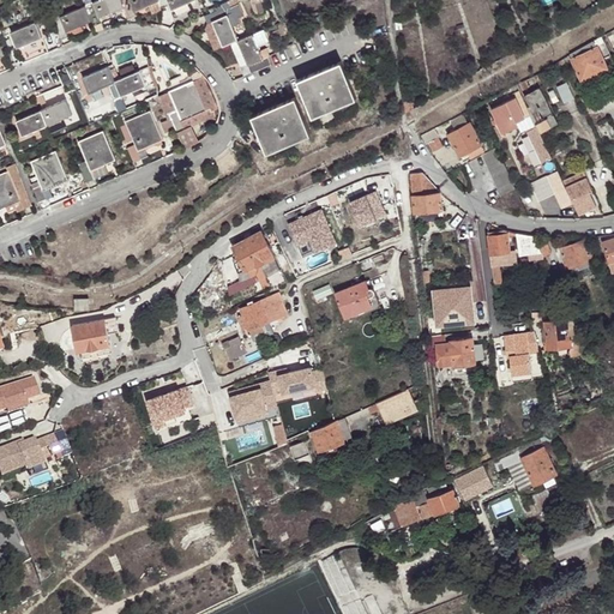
[(101,23),(94,2),(91,0),(86,0),(83,2),(85,7),(88,12),(91,22),(92,26),(101,23)]
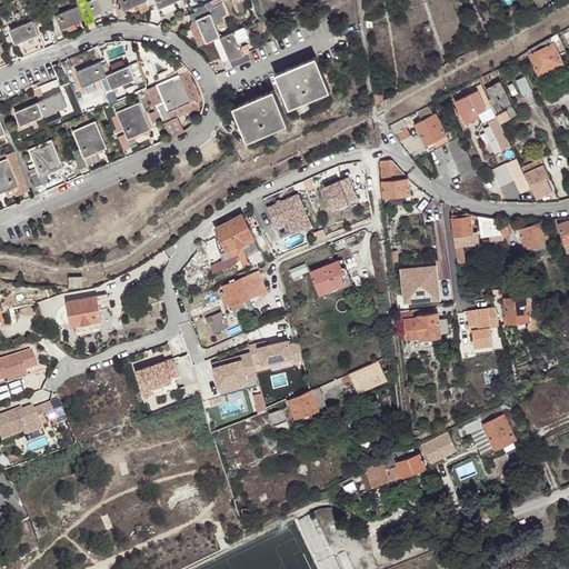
[(113,3),(111,0),(92,0),(87,2),(89,8),(92,17),(106,10),(115,7),(113,3)]
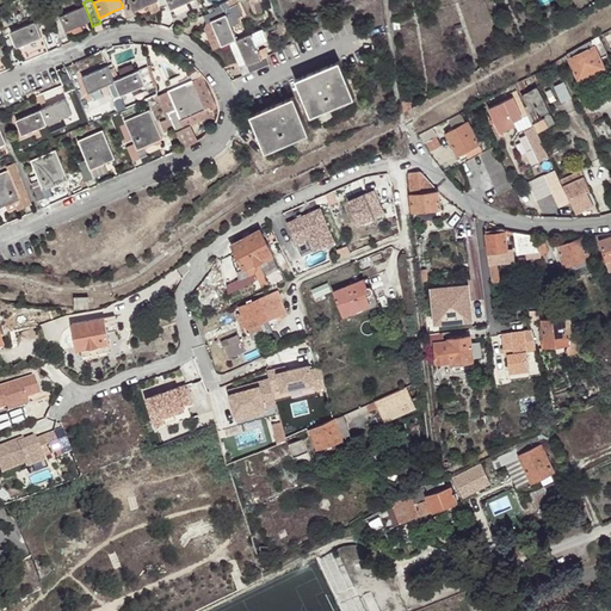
[(129,0),(119,0),(122,4),(123,7),(128,20),(136,17),(133,10),(129,0)]
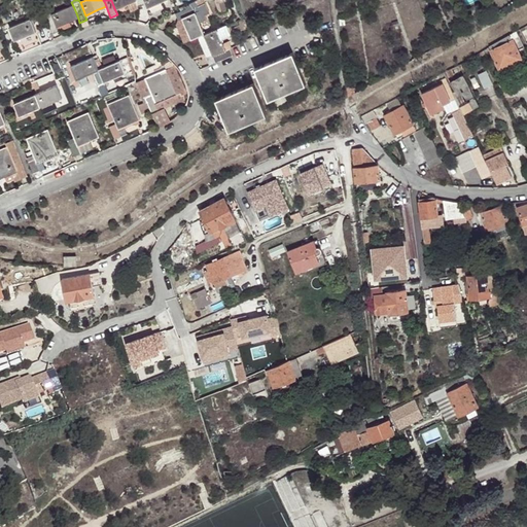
[(136,0),(111,0),(114,8),(126,5),(136,0)]
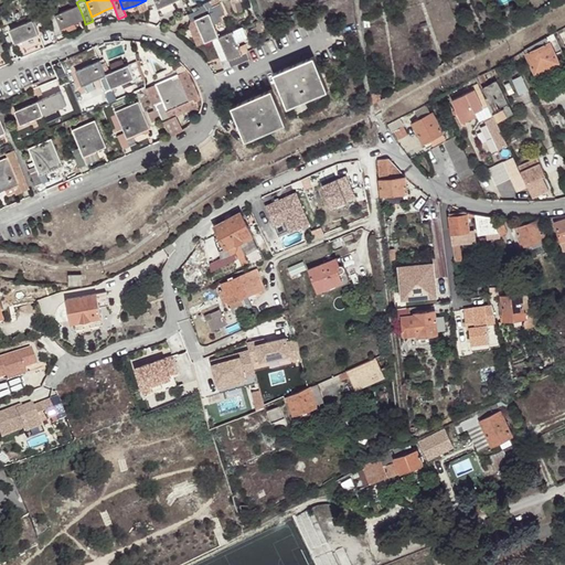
[(192,21),(196,20),(209,13),(215,12),(211,1),(201,4),(202,9),(189,13),(192,21)]
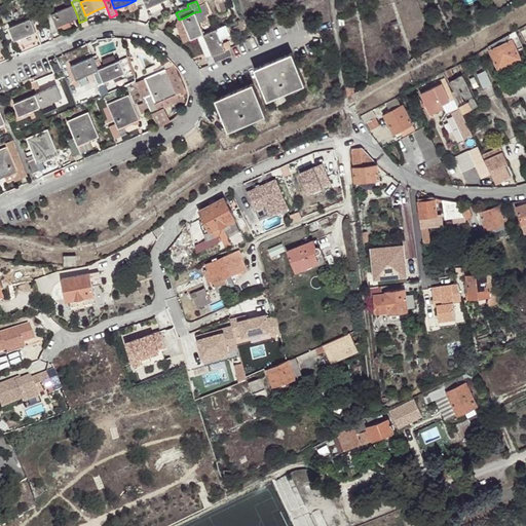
[(70,22),(78,19),(75,10),(73,6),(52,14),(54,20),(57,27),(70,22)]
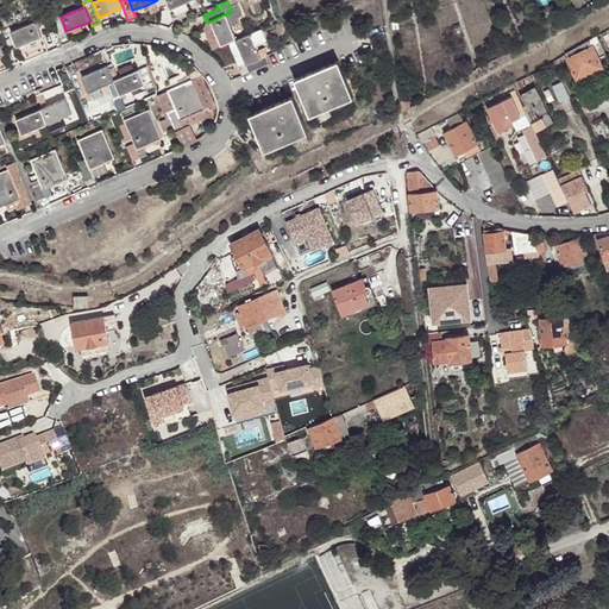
[(68,37),(66,31),(63,23),(61,17),(58,13),(51,16),(61,39),(68,37)]
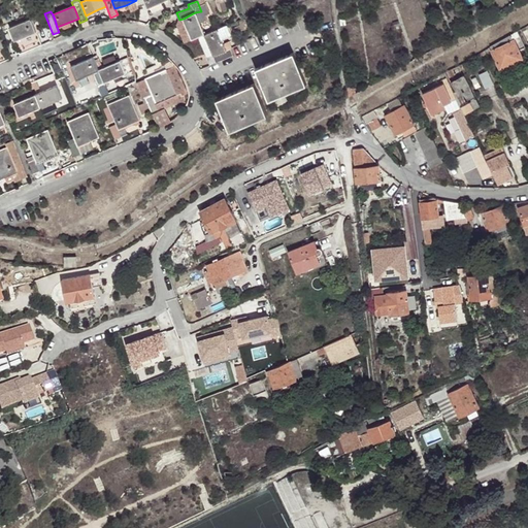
[(195,12),(184,19),(192,39),(204,34),(195,12)]
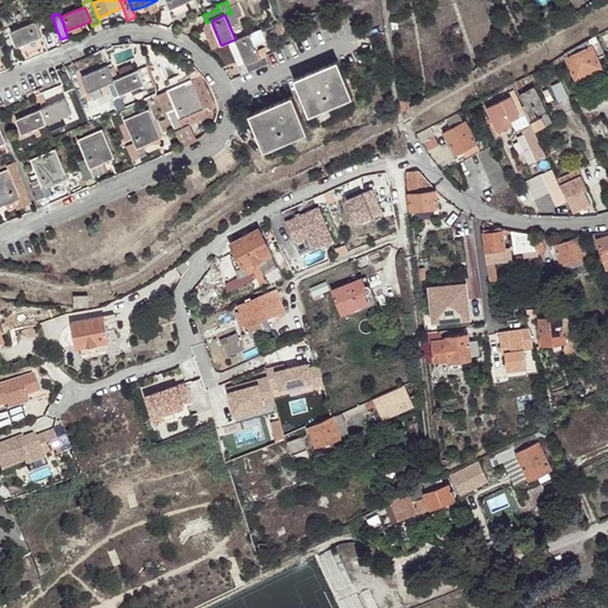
[(12,32),(18,46),(42,36),(37,23),(12,32)]
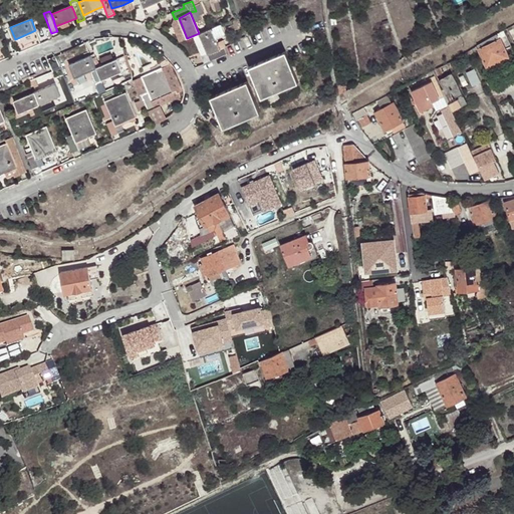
[(208,54),(220,49),(212,29),(200,34),(208,53),(208,54)]
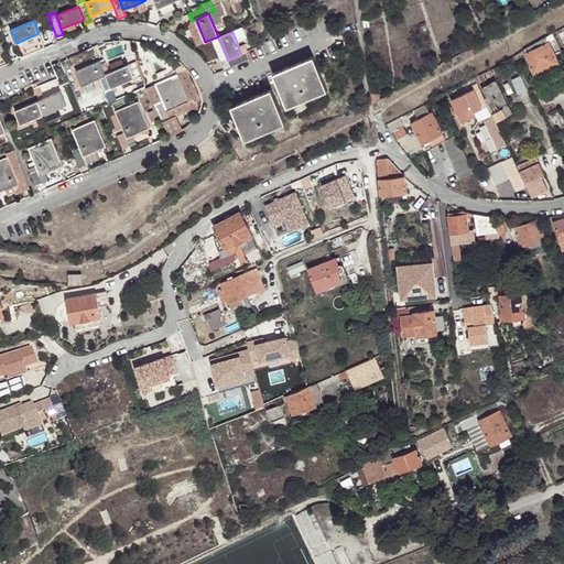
[(39,33),(17,43),(22,58),(45,49),(39,33)]
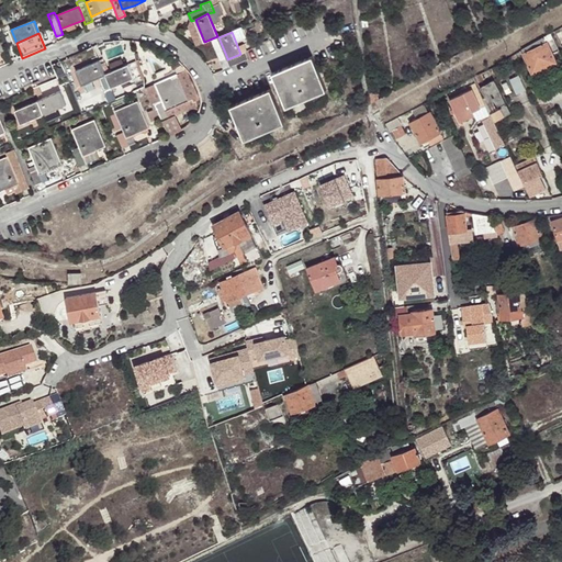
[(555,63),(543,37),(521,49),(534,74),(535,74),(555,63)]
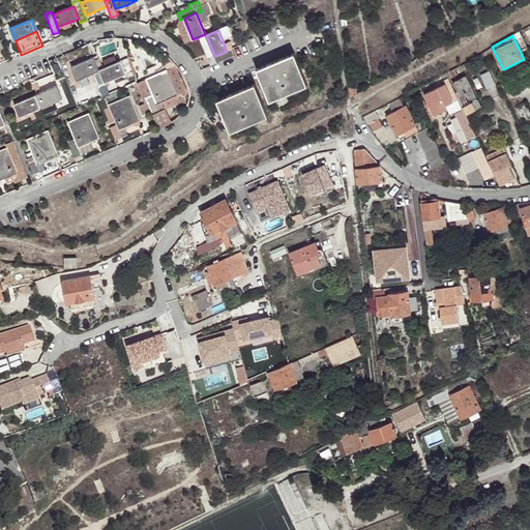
[(231,50),(227,51),(214,56),(209,59),(210,64),(234,55),(231,50)]
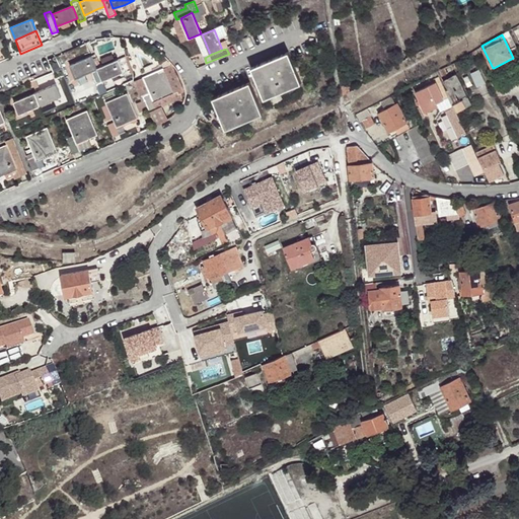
[(251,68),(264,98),(301,82),(288,52),(251,68)]
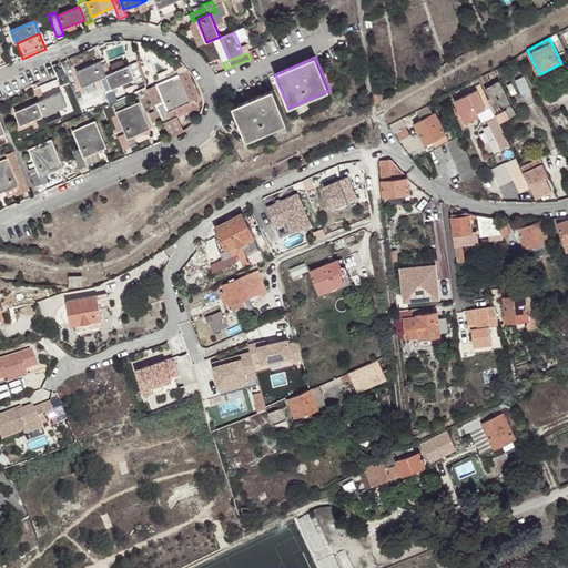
[(83,85),(105,75),(101,66),(100,62),(78,72),(83,85)]
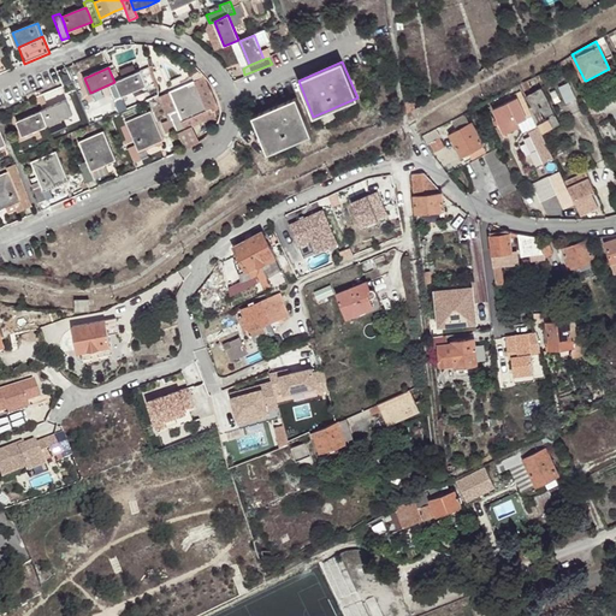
[(148,92),(158,87),(152,72),(149,67),(140,71),(146,86),(148,92)]
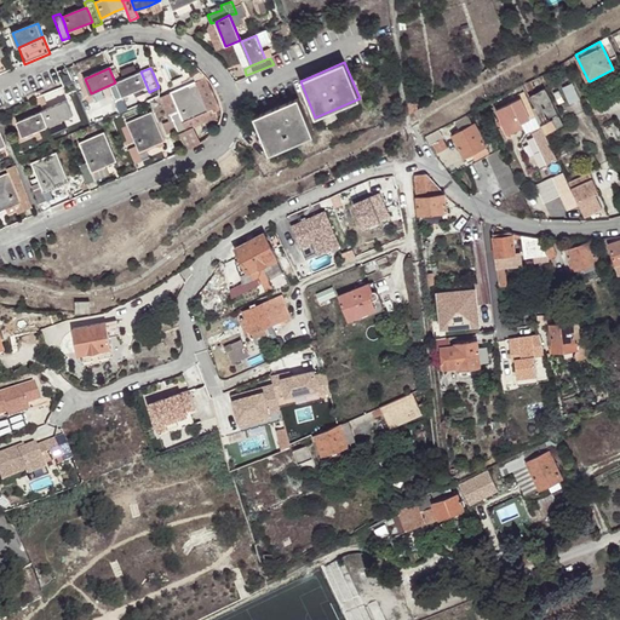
[(115,82),(116,82),(120,81),(116,69),(110,72),(115,82)]
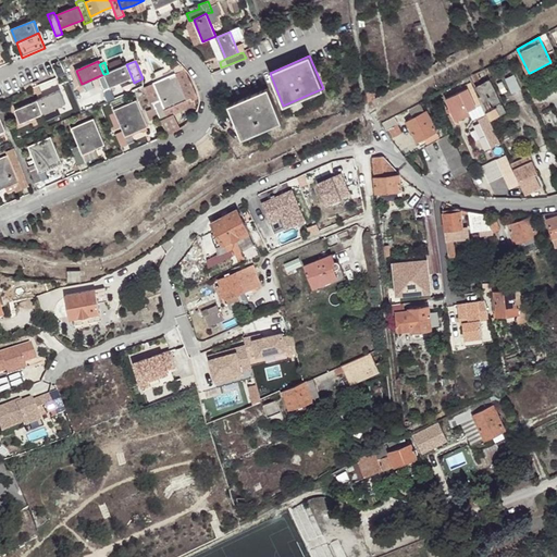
[(137,65),(143,78),(150,75),(145,62),(137,65)]
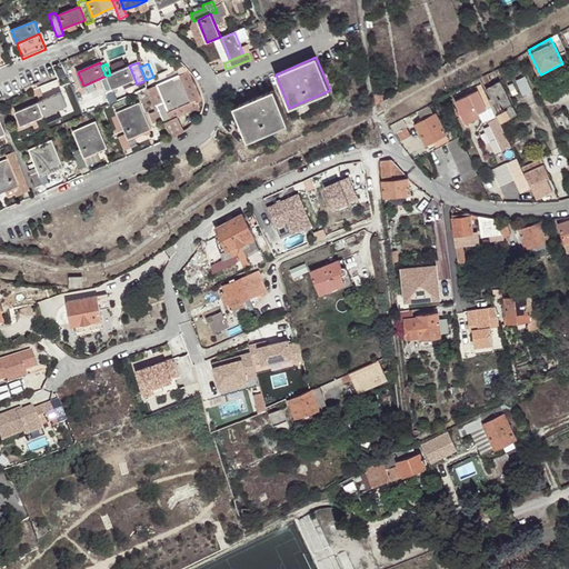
[(565,69),(562,63),(541,75),(543,80),(565,69)]
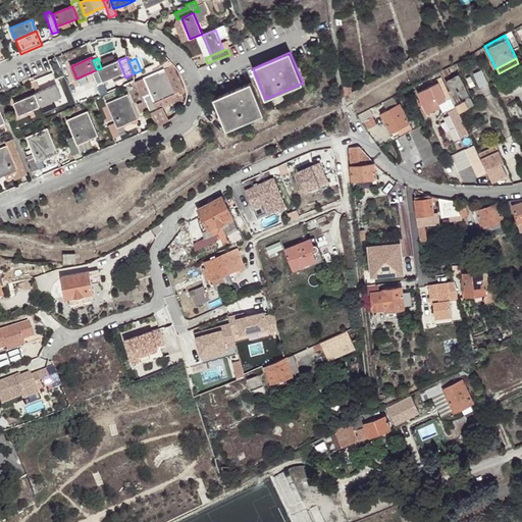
[(103,82),(123,72),(118,60),(101,68),(98,69),(103,82)]
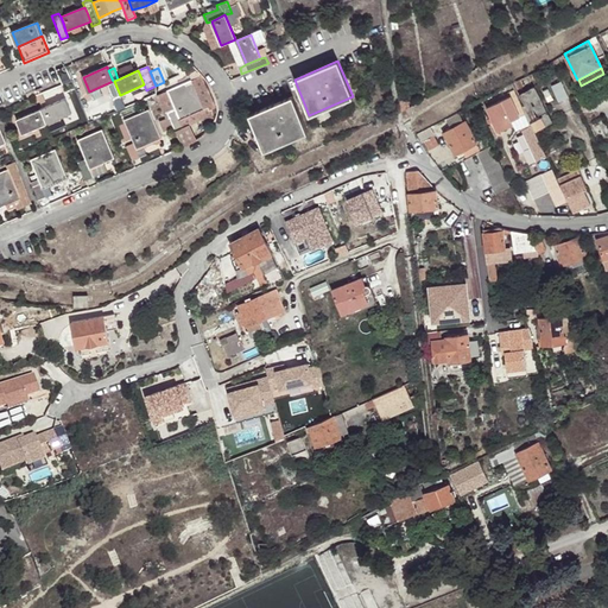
[(538,77),(536,70),(519,78),(524,86),(538,77)]
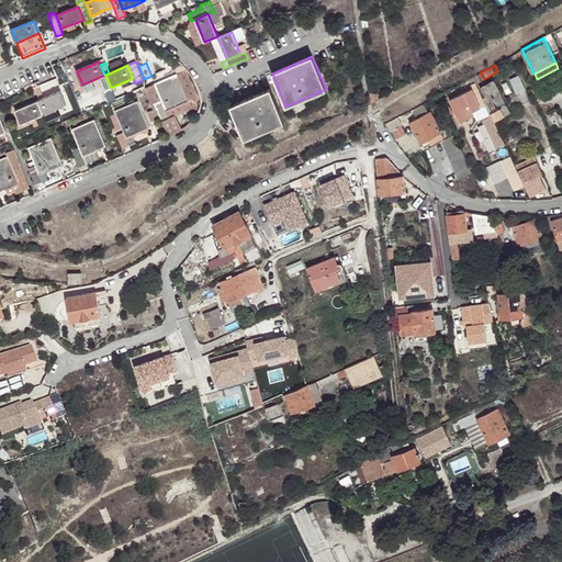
[(164,104),(166,111),(172,109),(180,105),(189,101),(178,75),(155,85),(161,101),(164,104)]
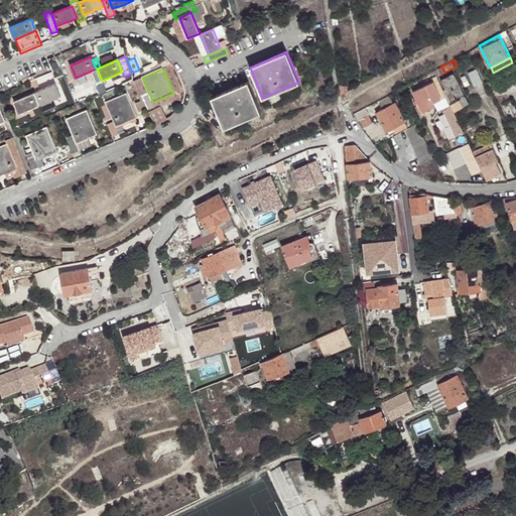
[(444,89),(442,90),(454,112),(469,104),(453,73),(439,80),(444,89)]
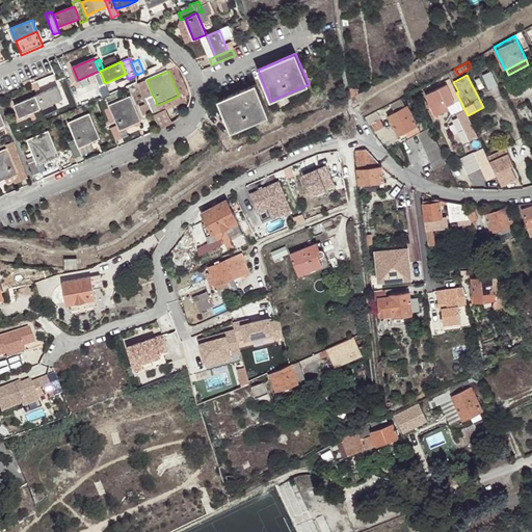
[(349,99),(350,98),(357,94),(354,80),(347,81),(349,99)]
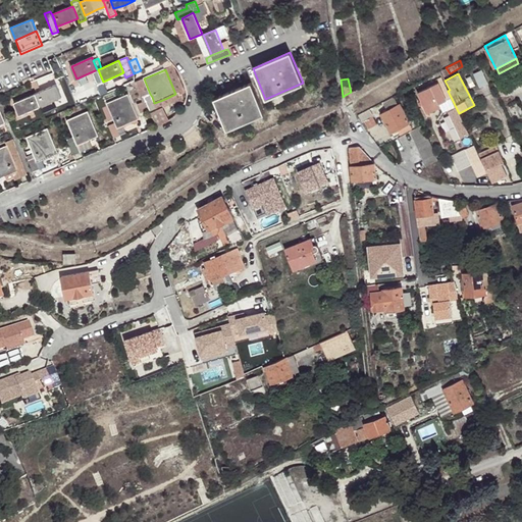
[(251,83),(214,99),(227,129),(264,113),(251,83)]
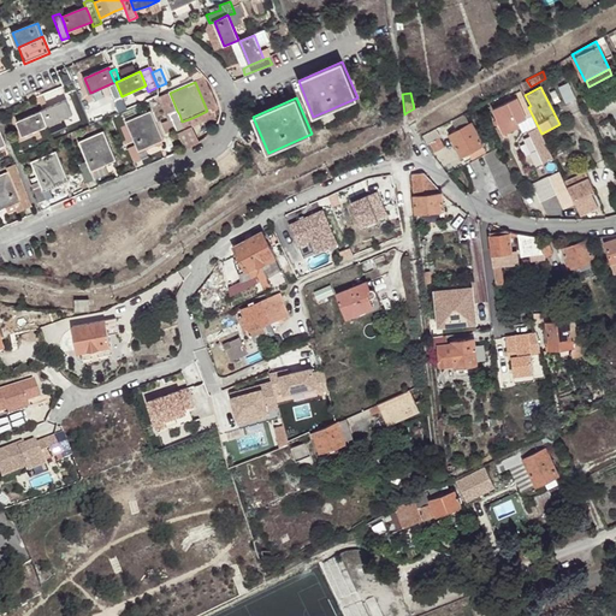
[(528,106),(523,98),(517,100),(521,108),(528,106)]
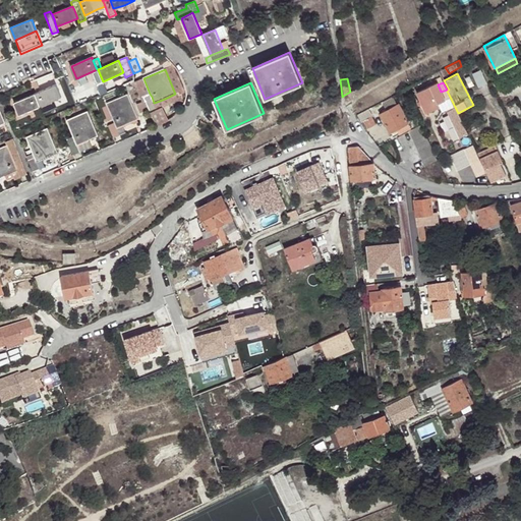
[(57,84),(35,94),(40,106),(61,97),(57,84)]
